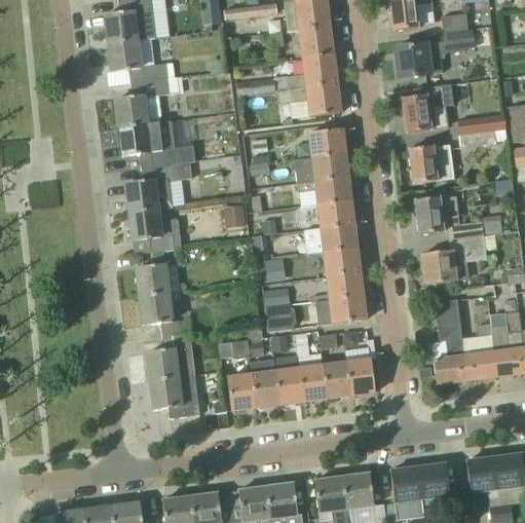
[(119,0),(121,11),(119,11),(119,12),(104,14),(108,42),(138,39),(132,0),(119,0)]
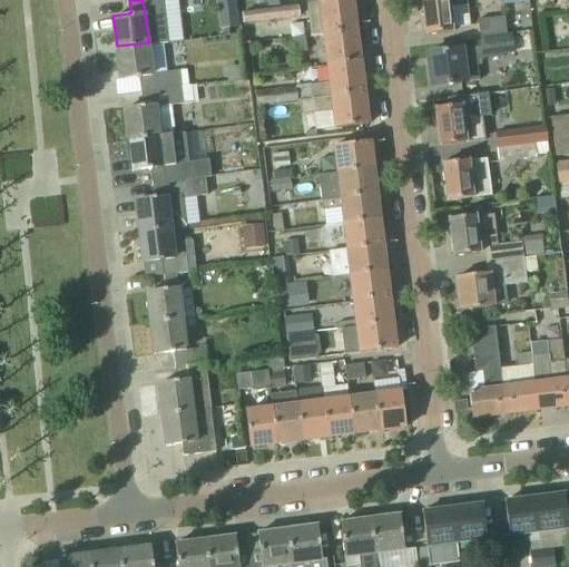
[(312,33),(324,32),(357,28),(353,0),(326,0),(308,2),(312,33)]
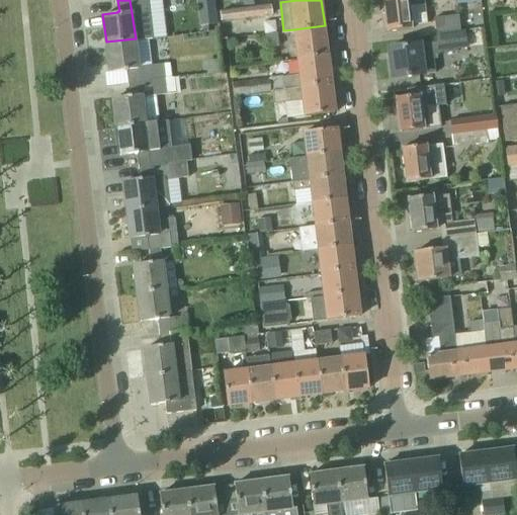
[(409,4),(424,2),(424,0),(382,0),(388,29),(412,26),(409,4)]
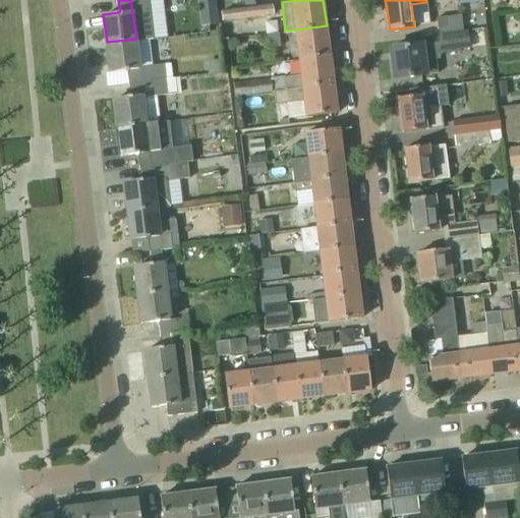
[(222,9),(223,18),(275,12),(273,3),(222,9)]
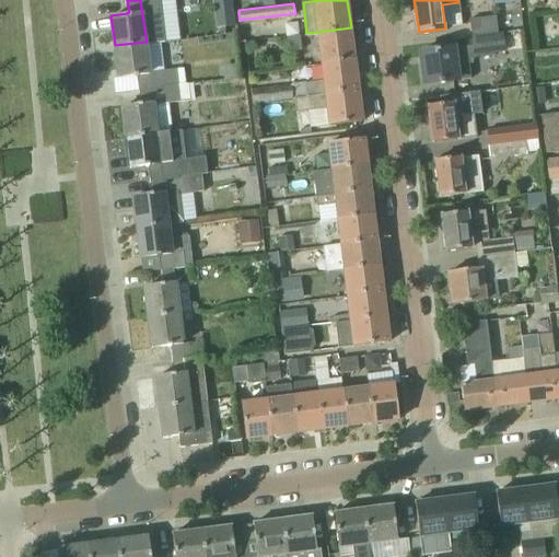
[(470,15),(474,35),(503,31),(503,30),(499,30),(499,28),(497,13),(497,12),(470,15)]
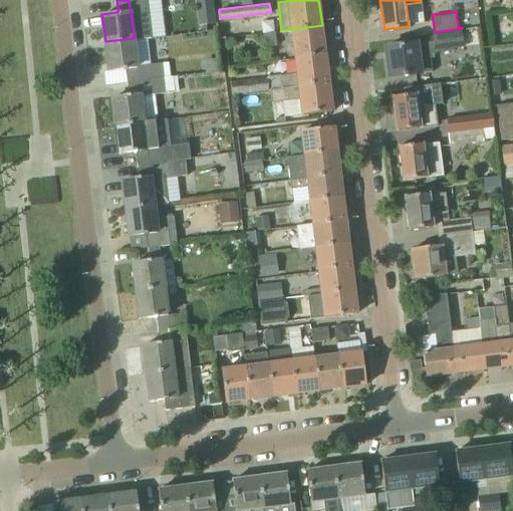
[(292,29),(296,57),(325,53),(322,25),(292,29)]
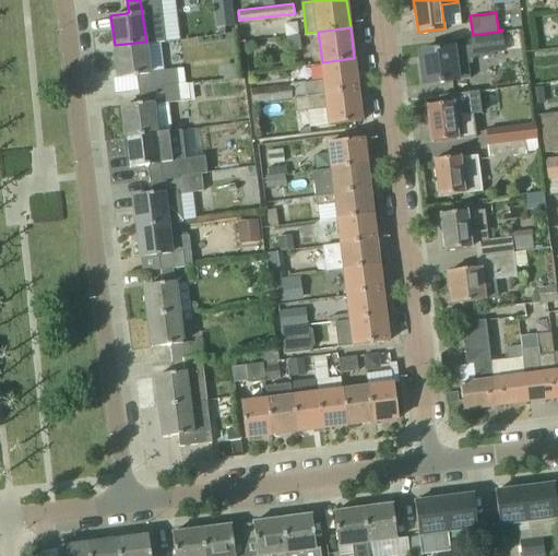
[(505,50),(502,31),(473,35),(473,43),(420,49),(424,82),(470,77),(467,57),(475,56),(475,55),(495,52),(495,51),(505,50)]
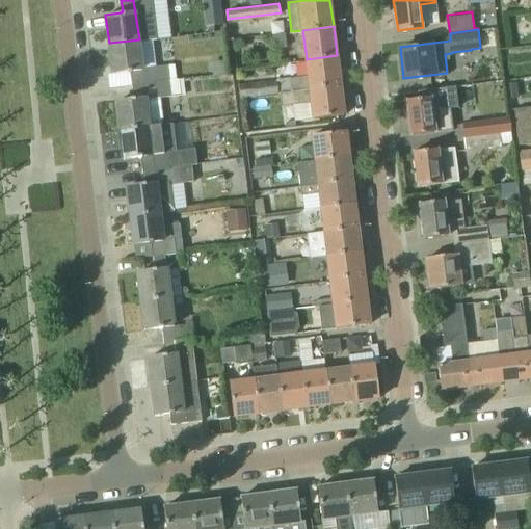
[(287,47),(285,31),(272,33),(274,48),(287,47)]
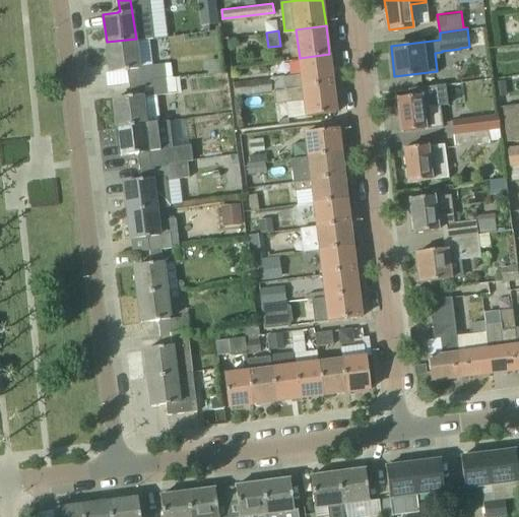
[(127,69),(129,81),(156,78),(154,63),(139,65),(136,39),(107,42),(110,70),(124,68),(125,69),(127,69)]
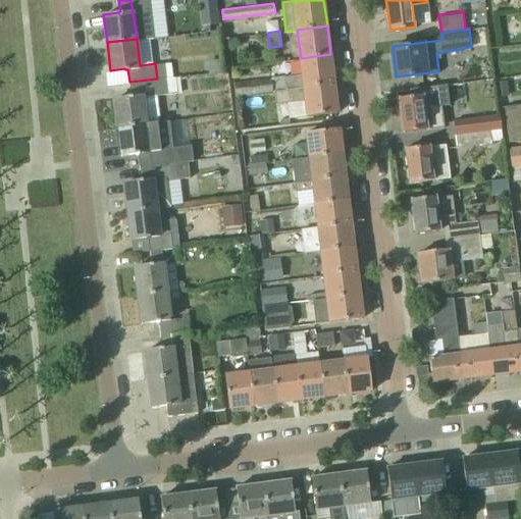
[(301,58),(302,72),(273,75),(274,90),(275,90),(334,83),(330,54),(301,58)]
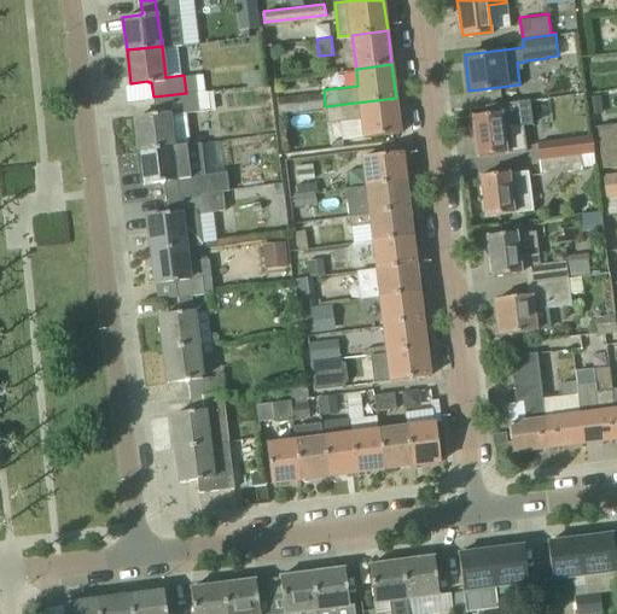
[(250,70),(251,86),(266,85),(263,69),(250,70)]
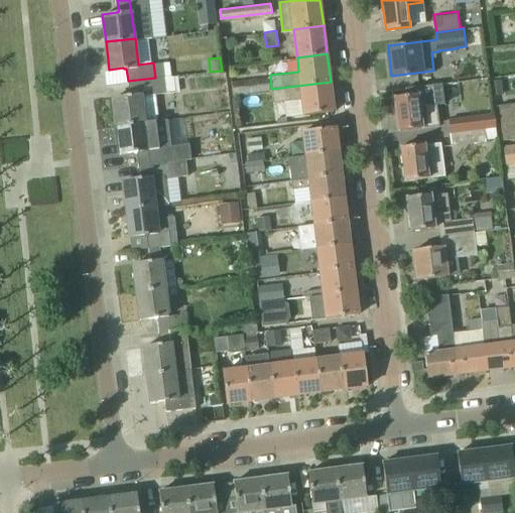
[(171,74),(164,75),(166,92),(175,90),(173,77),(171,77),(171,74)]
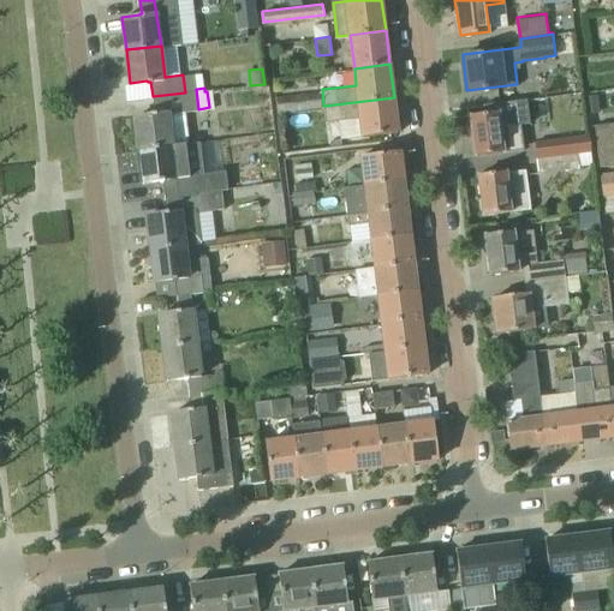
[(278,112),(322,107),(320,89),(275,95),(278,112)]
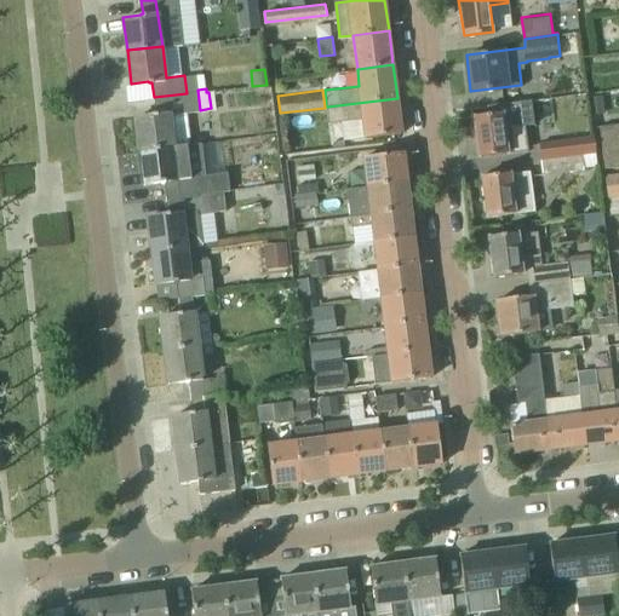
[(187,93),(154,97),(155,113),(153,113),(153,114),(135,116),(139,149),(190,143),(185,111),(200,110),(199,93),(187,95),(187,93)]
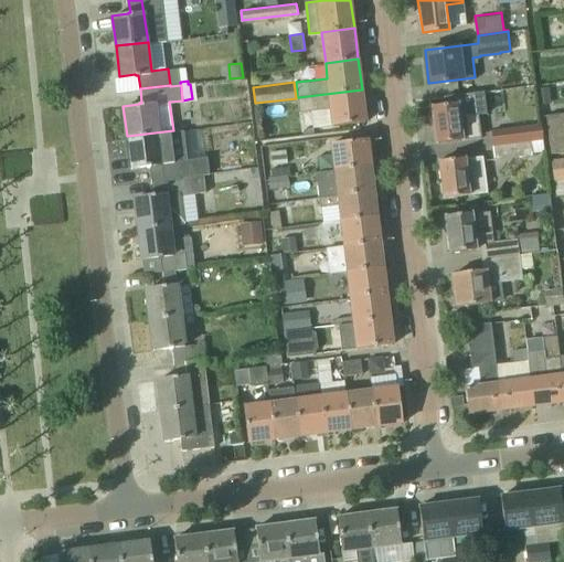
[(475,91),(476,99),(432,105),(436,141),(482,136),(479,113),(489,110),(487,88),(475,91)]
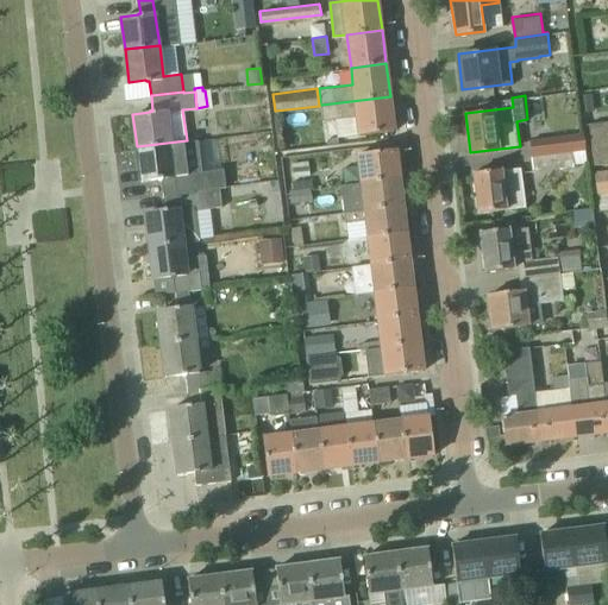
[(323,120),(356,115),(358,134),(394,130),(390,96),(321,105),(323,120)]
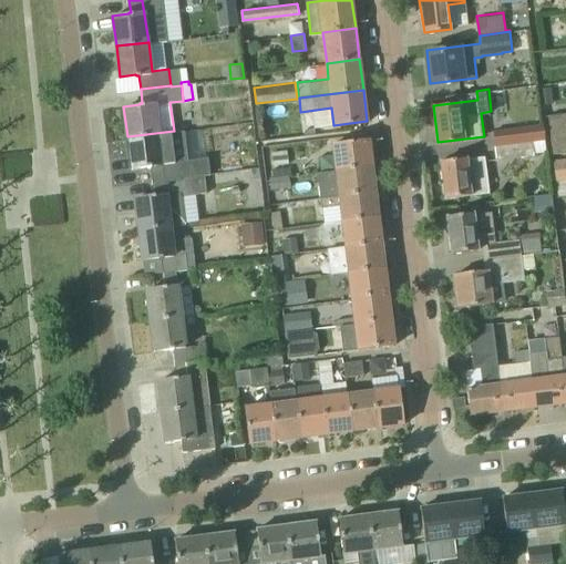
[(542,123),(515,126),(517,142),(544,139),(542,123)]
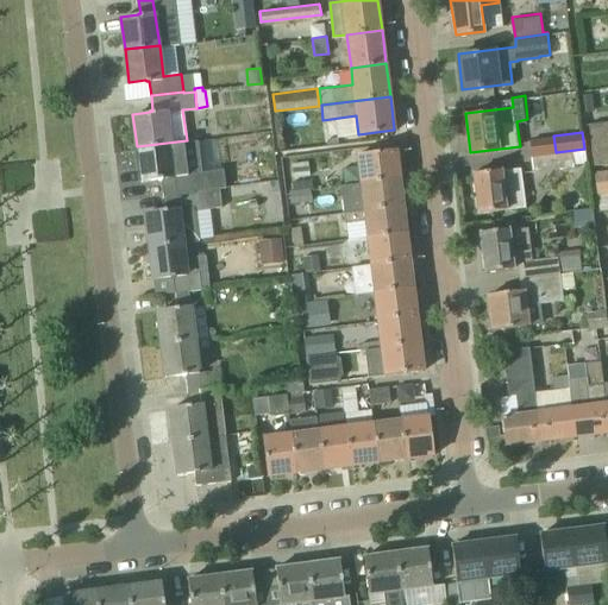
[(162,178),(163,193),(215,187),(218,187),(215,169),(193,171),(189,140),(187,142),(187,140),(137,146),(142,180),(158,177),(158,178),(162,178)]
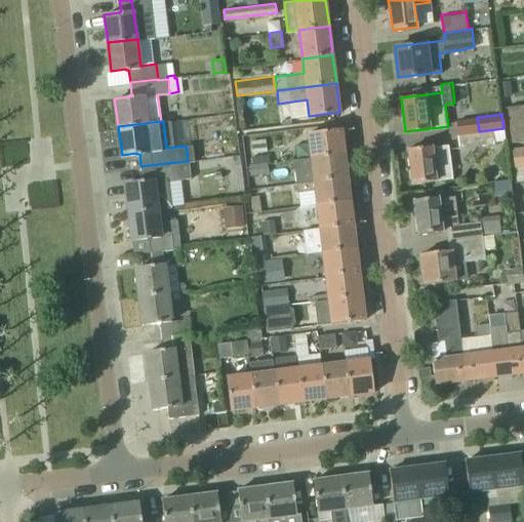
[(523,123),(511,125),(512,141),(523,138),(523,123)]
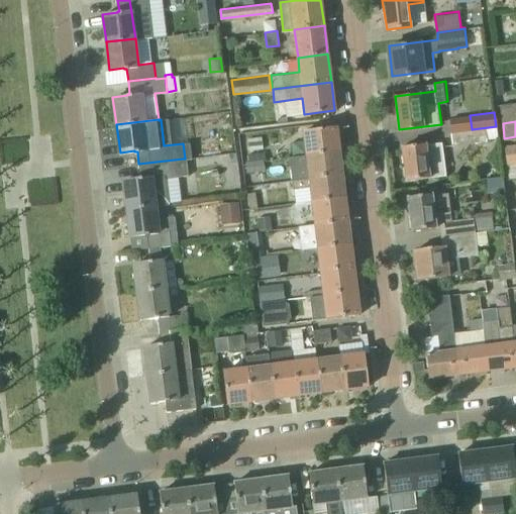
[(339,149),(336,126),(303,130),(306,153),(339,149)]
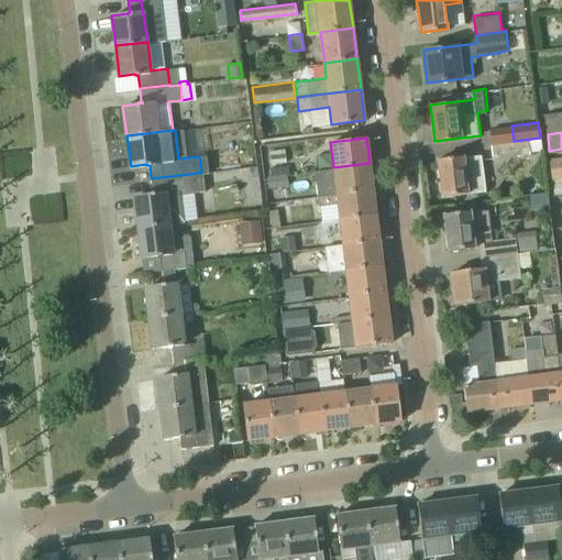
[(514,141),(493,143),(494,157),(530,152),(529,144),(541,143),(540,138),(514,141)]
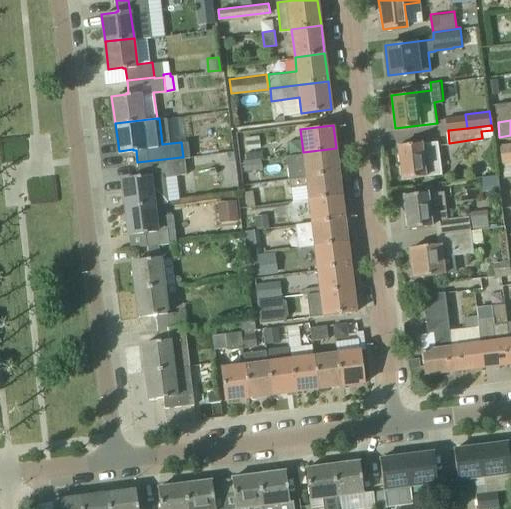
[(441,173),(437,140),(397,144),(401,178),(426,175),(441,173)]
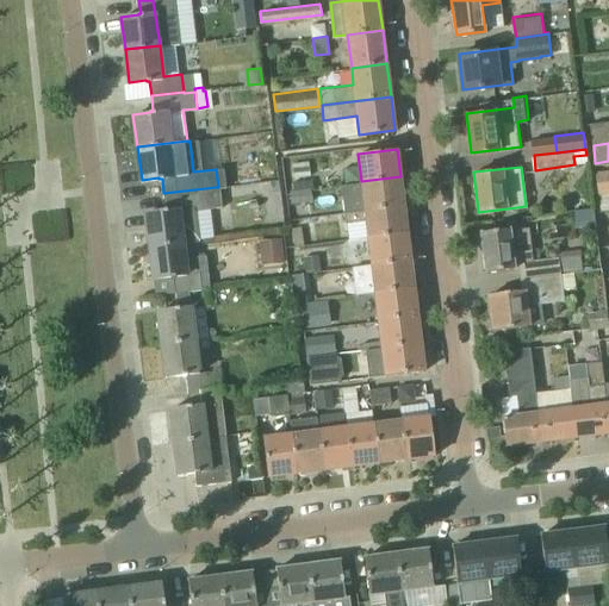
[(608,170),(596,173),(600,195),(608,193),(608,170)]
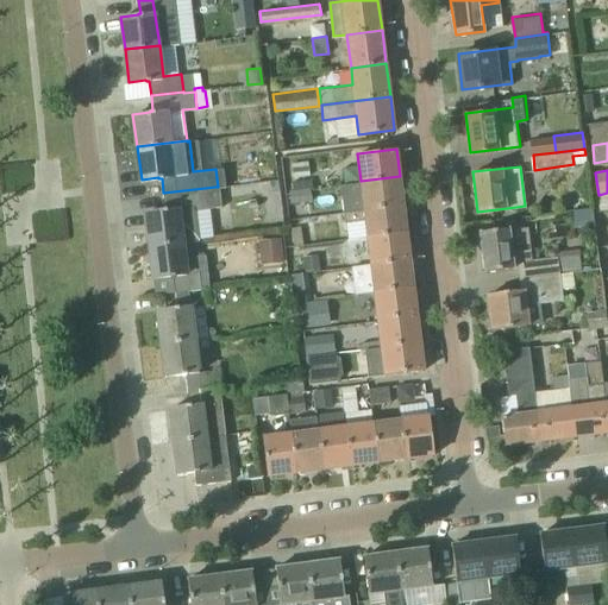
[(403,203),(400,176),(361,181),(364,208),(403,203)]
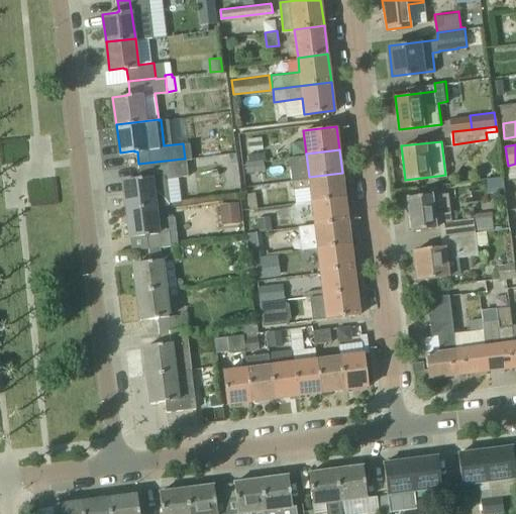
[(183,159),(138,164),(140,177),(137,177),(137,178),(123,180),(127,207),(156,204),(168,203),(165,177),(185,175),(183,159)]
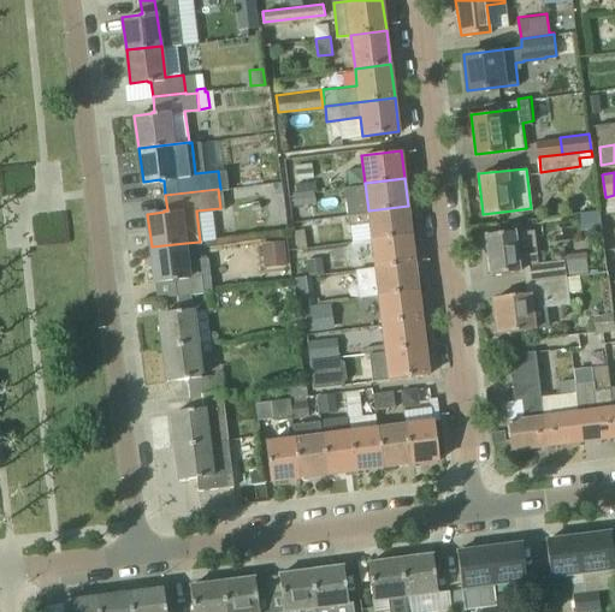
[(293,191),(294,205),(315,202),(314,189),(293,191)]
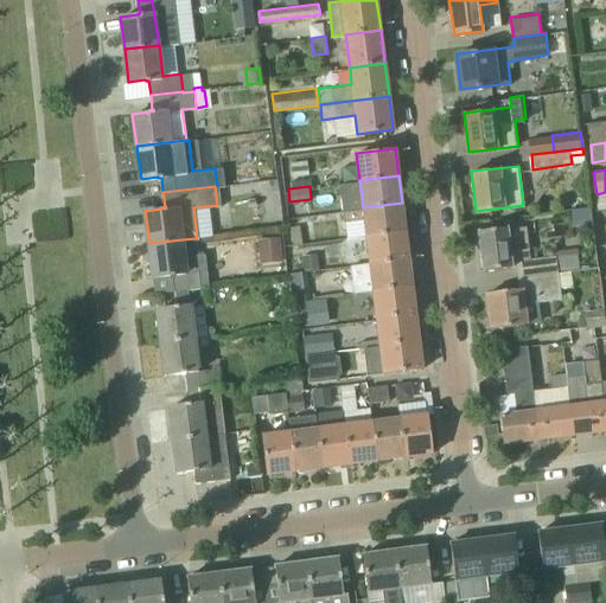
[(342,210),(345,236),(404,229),(402,203),(363,207),(342,210)]
